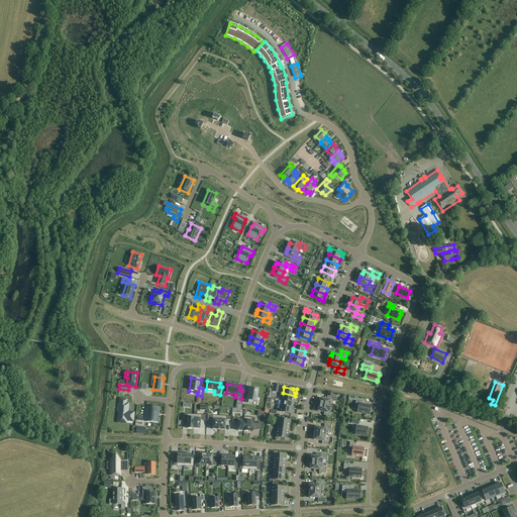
[(245,395),(243,403),(252,404),(252,401),(256,402),(259,389),(249,388),(248,396),(245,395)]
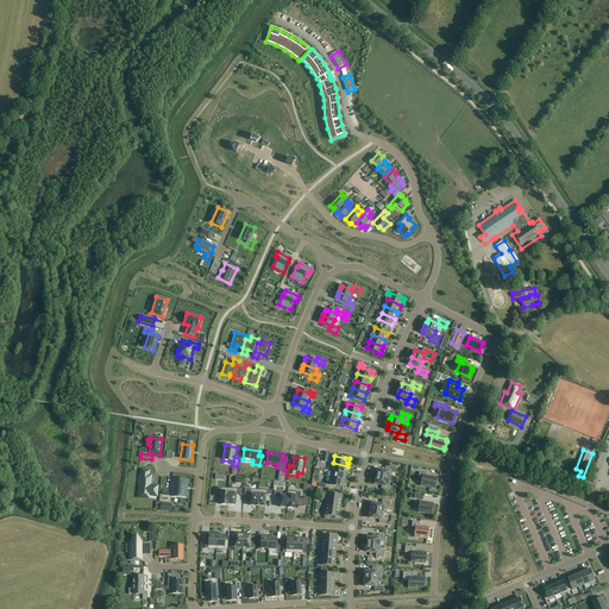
[(333,463),(332,470),(346,473),(347,466),(333,463)]
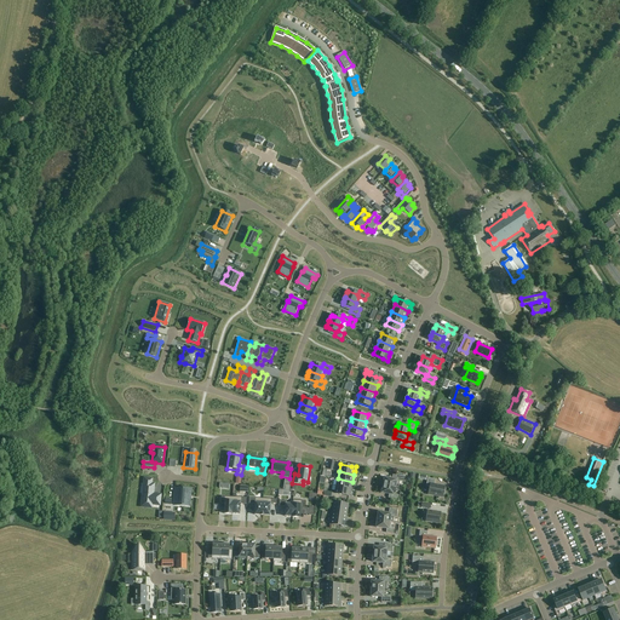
[(383,481),(383,486),(395,488),(396,483),(403,486),(405,477),(396,475),(395,480),(385,478),(384,482),(383,481)]
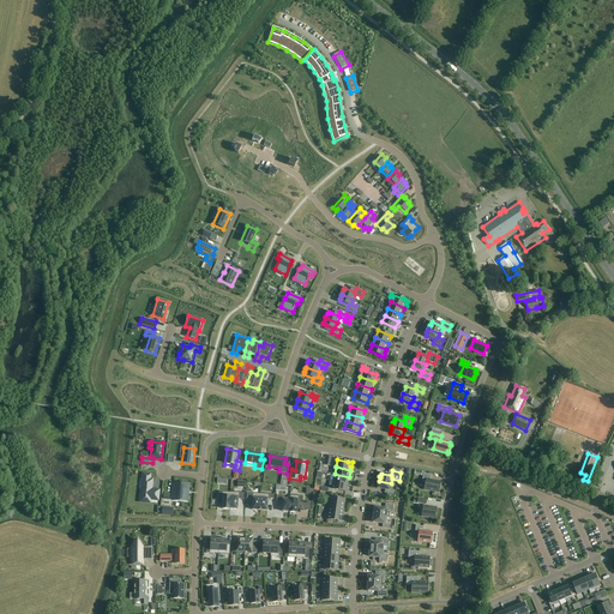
[(151,489),(152,480),(150,480),(150,475),(143,474),(143,479),(144,479),(143,483),(142,483),(140,489),(142,489),(140,501),(150,503),(150,499),(158,500),(158,491),(151,489)]
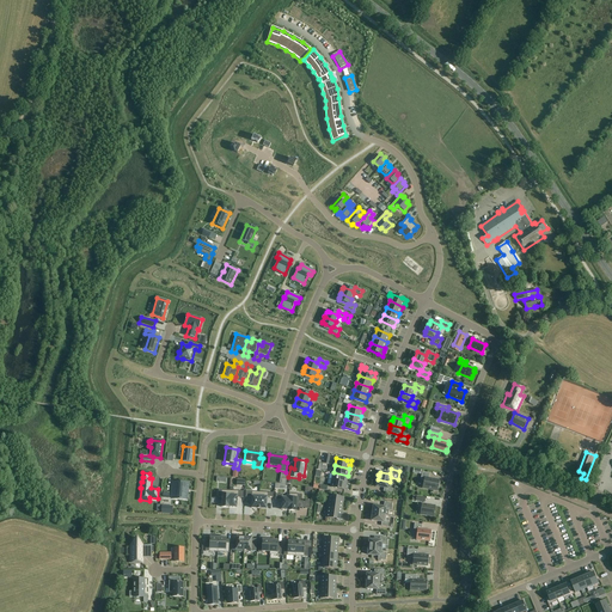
[(334,472),(331,479),(347,483),(348,476),(334,472)]
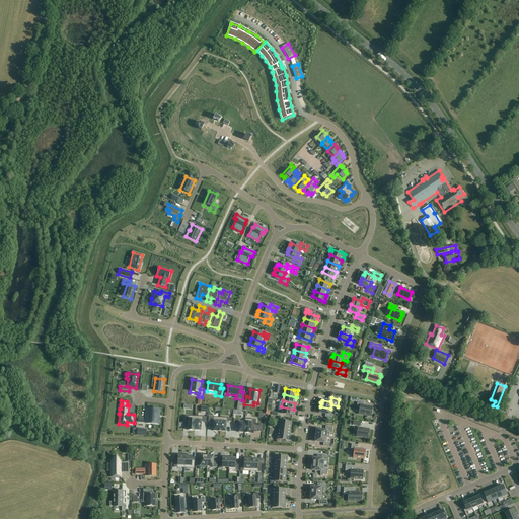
[(371,416),(371,415),(372,415),(373,409),(372,409),(372,408),(363,405),(364,401),(358,400),(357,408),(360,408),(358,414),(371,416)]
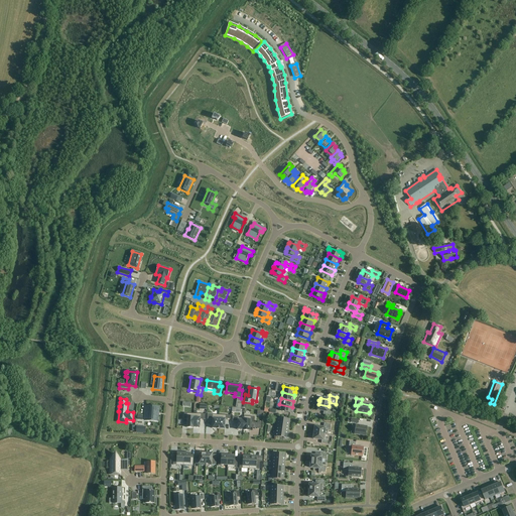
[(279,404),(278,411),(290,413),(292,407),(279,404)]
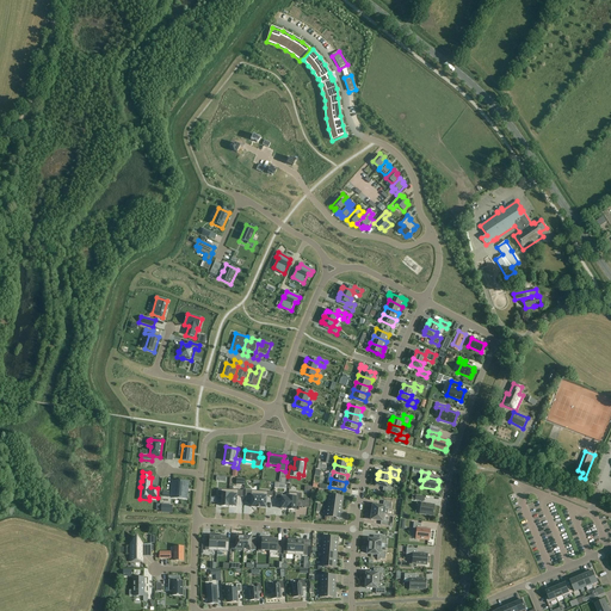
[(389,481),(377,479),(376,482),(377,482),(376,486),(386,488),(386,492),(393,493),(394,489),(388,488),(389,481)]
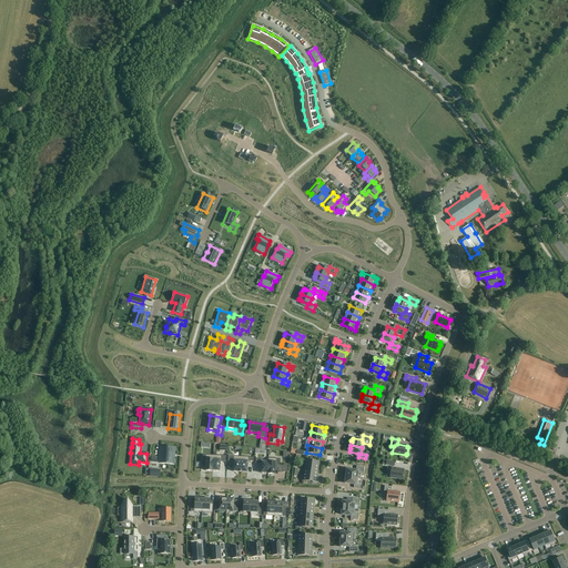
[(175,448),(160,447),(159,463),(174,464),(175,448)]
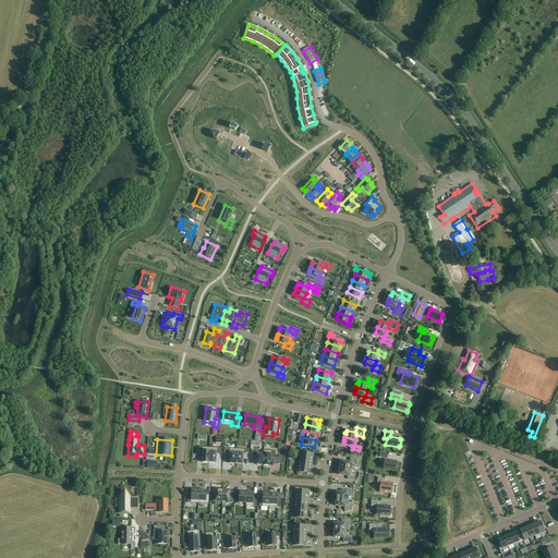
[(202,453),(202,462),(208,463),(209,448),(199,447),(198,453),(202,453)]
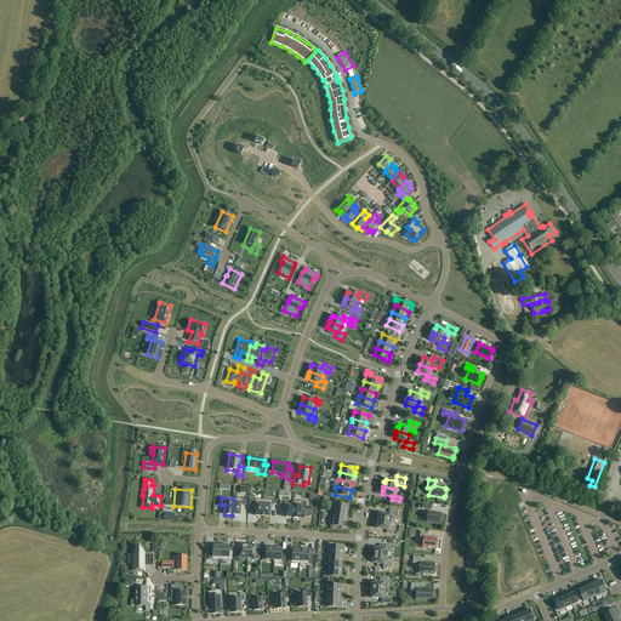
[(233,499),(232,516),(240,516),(240,505),(246,505),(248,499),(233,499)]
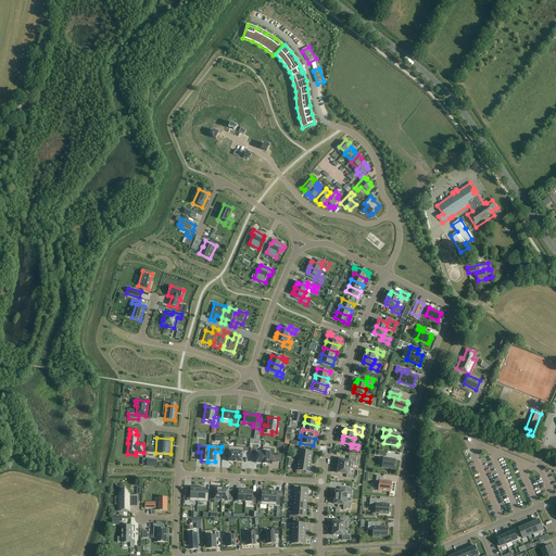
[(228,452),(228,463),(235,463),(236,447),(223,446),(223,452),(228,452)]
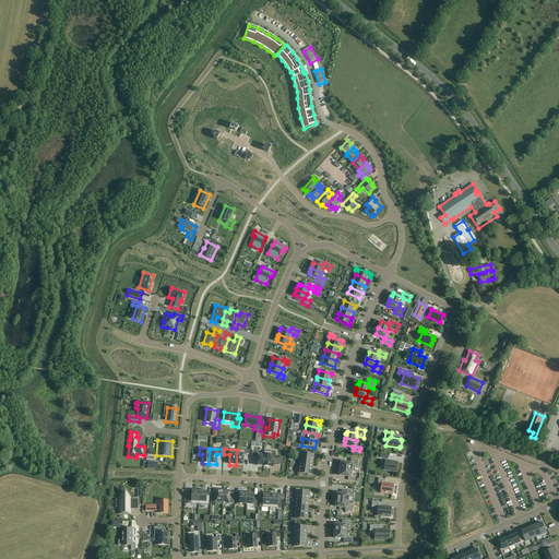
[(237,450),(236,465),(244,465),(245,454),(249,454),(250,450),(237,450)]
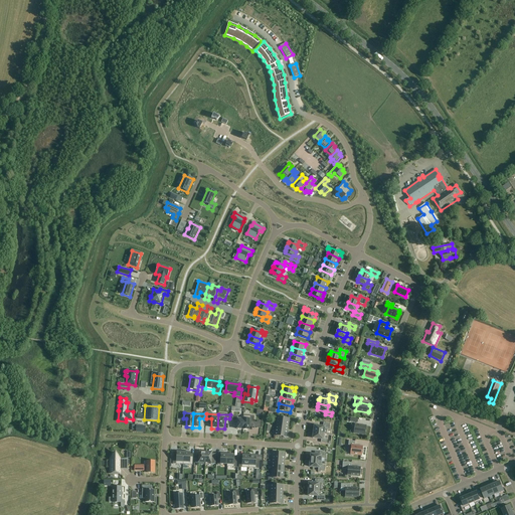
[(243,416),(242,430),(249,431),(249,427),(252,427),(252,416),(243,415),(243,416)]
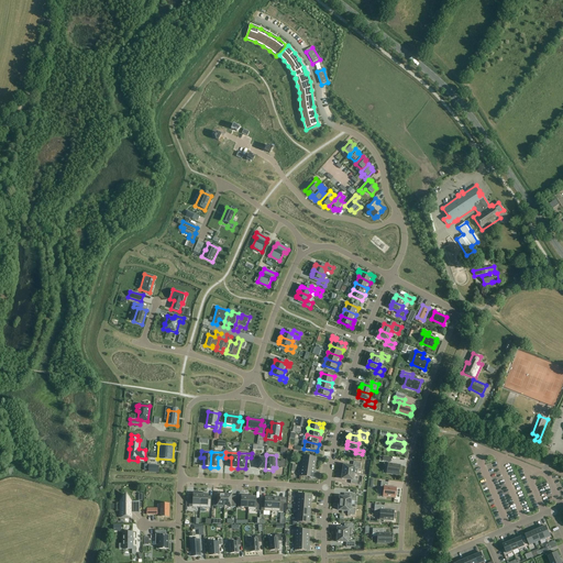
[(258,460),(258,470),(265,470),(266,455),(253,455),(253,460),(258,460)]
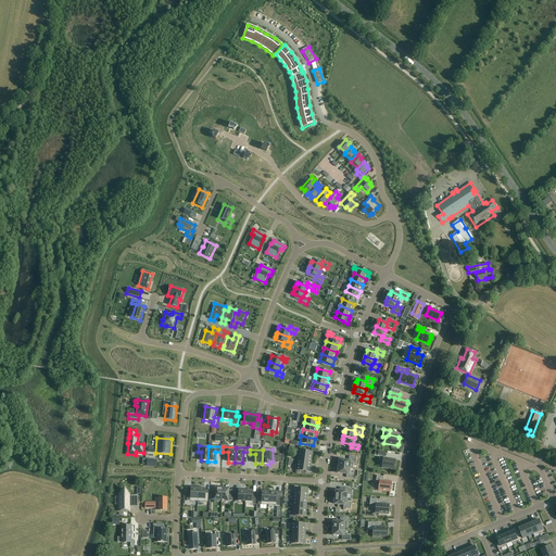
[(339,459),(339,466),(349,468),(350,464),(355,465),(356,457),(349,456),(349,460),(339,459)]
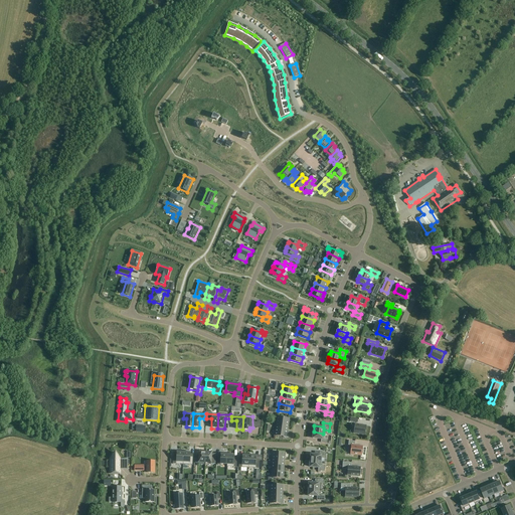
[(355,424),(353,433),(364,435),(366,425),(355,424)]
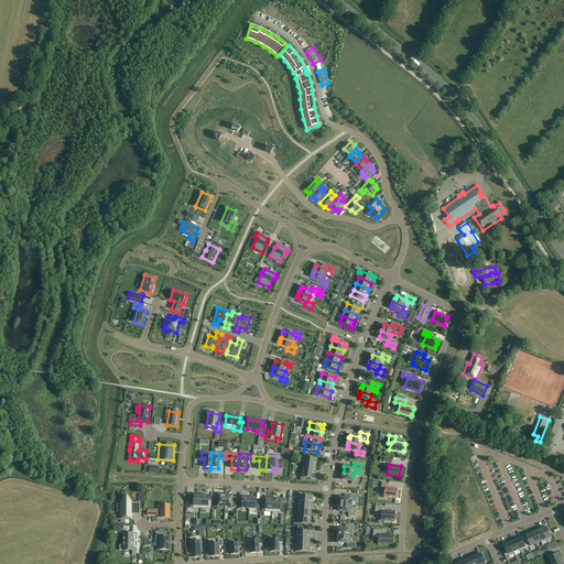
[(315,473),(301,470),(301,477),(310,478),(310,479),(314,479),(315,475),(314,475),(315,473)]
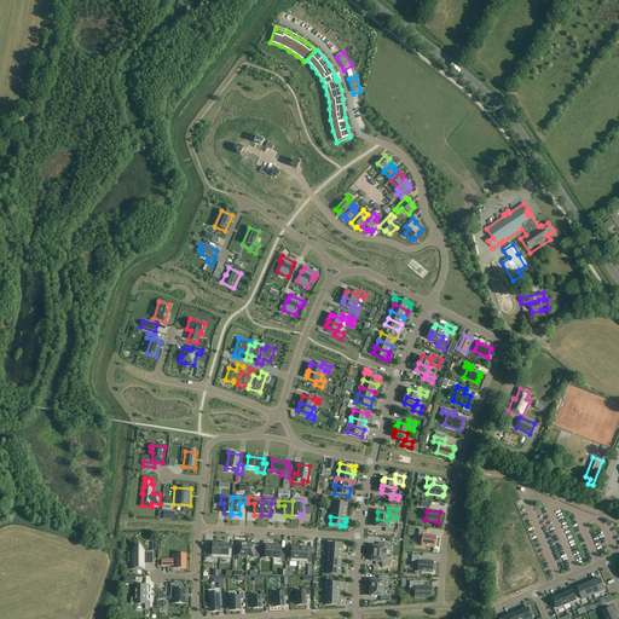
[(388,521),(377,519),(376,527),(386,528),(386,532),(393,533),(393,528),(388,528),(388,521)]
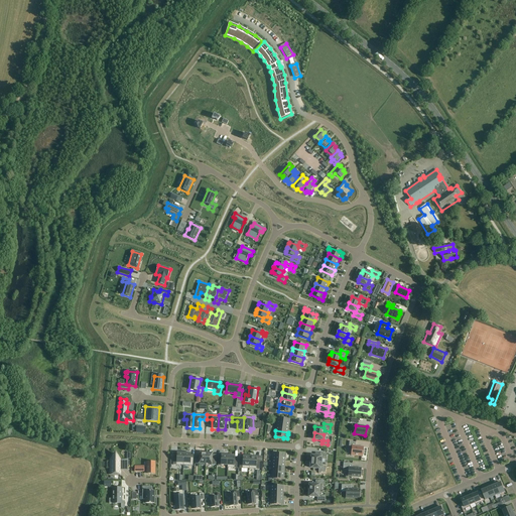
[(352,446),(351,455),(362,456),(362,455),(363,455),(364,448),(363,448),(363,447),(355,446),(356,442),(350,441),(349,446),(352,446)]
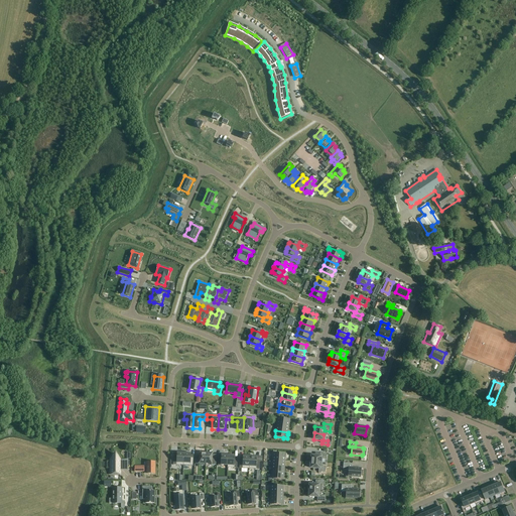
[(144,461),(134,461),(134,468),(154,468),(153,452),(144,452),(144,461)]
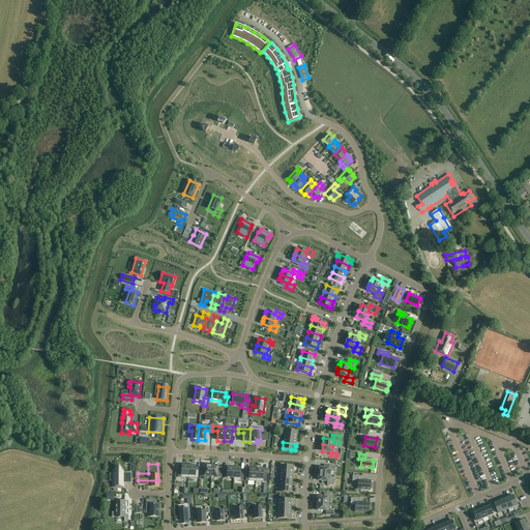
[(188,478),(188,465),(183,464),(183,465),(182,465),(182,468),(178,468),(178,477),(188,478)]
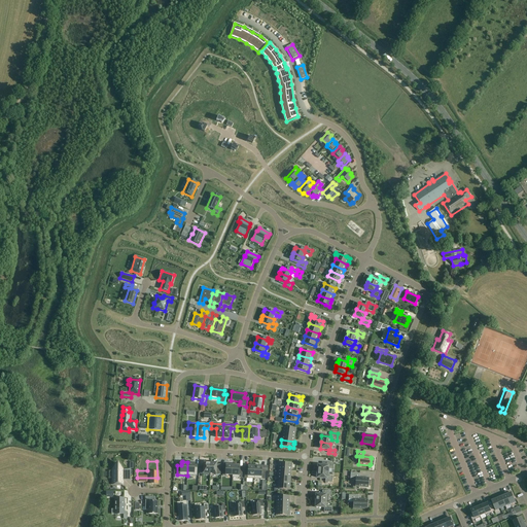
[(198,467),(195,467),(195,464),(195,463),(194,463),(194,462),(187,462),(187,476),(197,476),(198,467)]
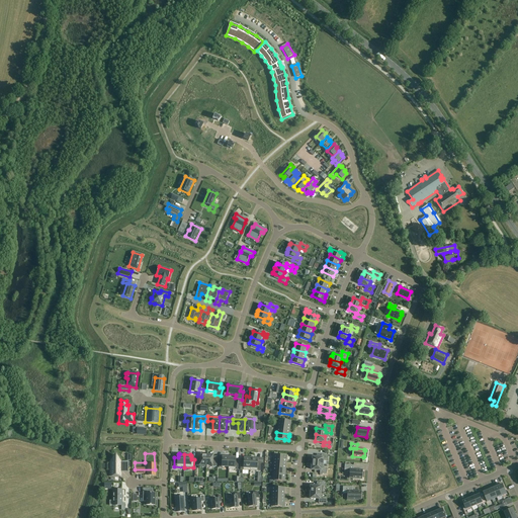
[(206,465),(206,455),(200,454),(199,462),(196,461),(196,465),(200,466),(200,465),(206,465)]
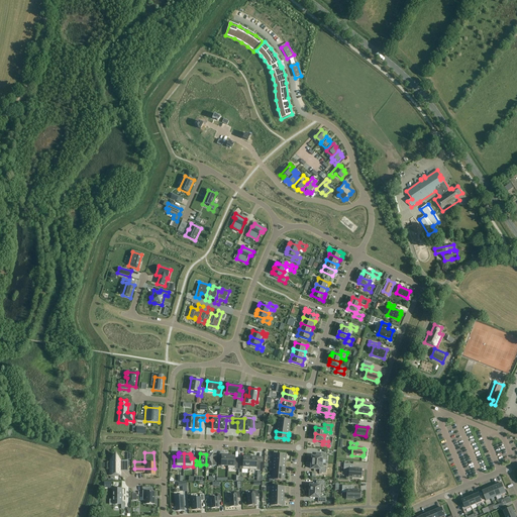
[(312,456),(311,462),(321,463),(322,459),(326,460),(327,454),(321,453),(320,456),(312,456)]
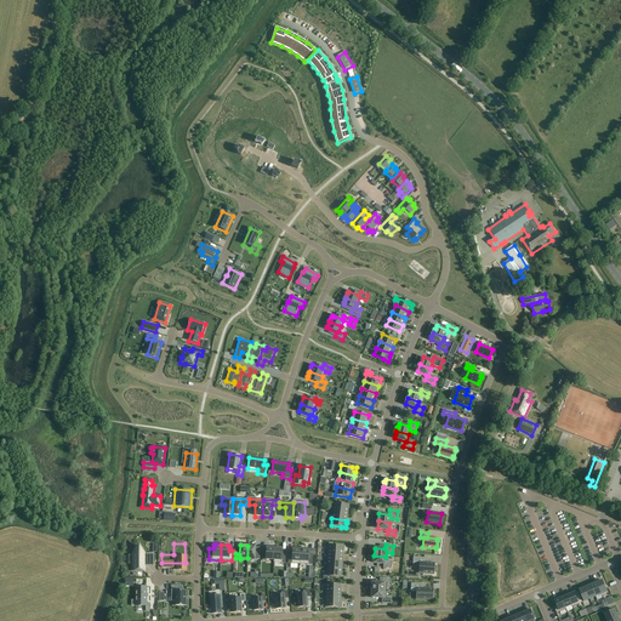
[(134,553),(134,571),(144,571),(144,567),(144,563),(153,563),(153,564),(154,564),(154,560),(155,560),(155,558),(155,554),(154,554),(154,553),(147,553),(147,556),(144,556),(144,553),(138,546),(134,553)]
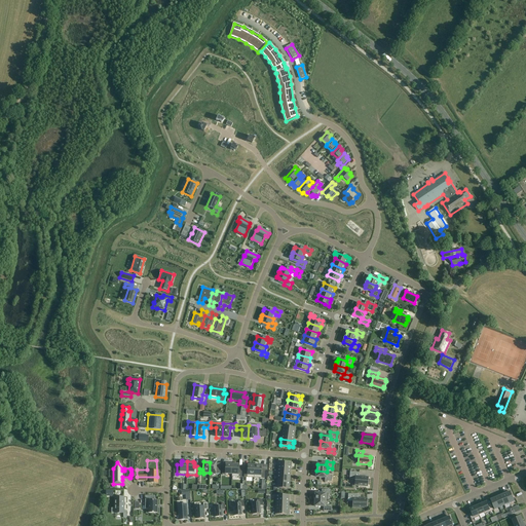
[(210,462),(210,473),(216,473),(215,474),(220,475),(220,467),(216,467),(216,463),(216,462),(210,462)]
